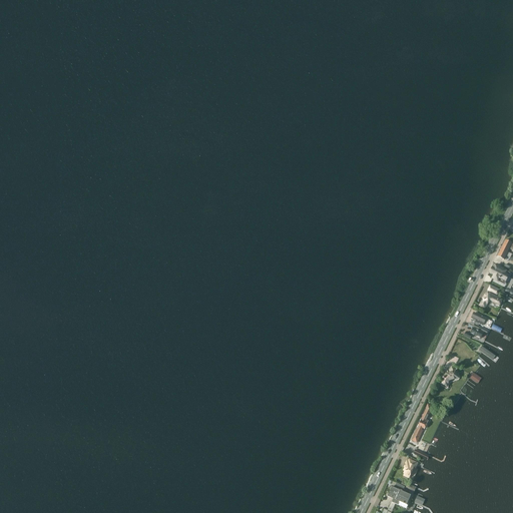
[(512,249),(512,240),(512,243),(506,240),(498,257),(504,260),(509,248),(512,249)]
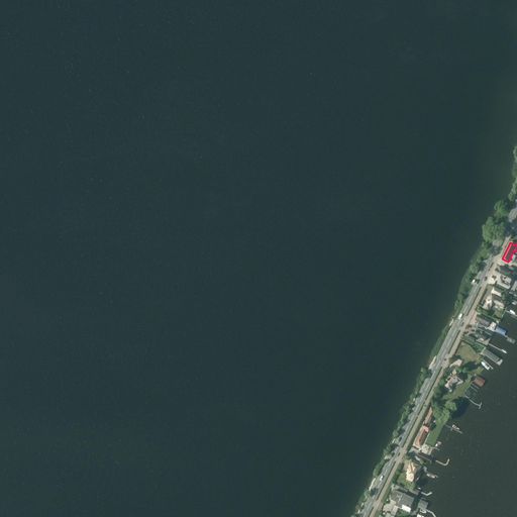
[(497,270),(494,275),(498,277),(496,281),(502,284),(503,280),(509,283),(512,278),(509,276),(510,273),(499,268),(498,271),(497,270)]
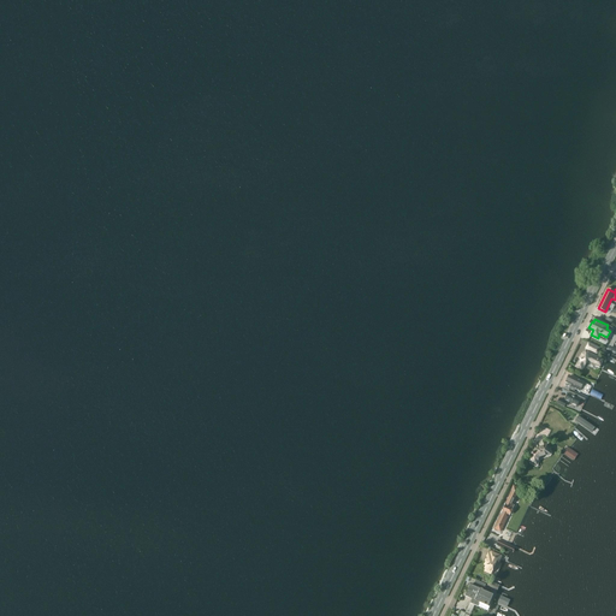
[(597,354),(600,348),(590,343),(586,348),(597,354)]
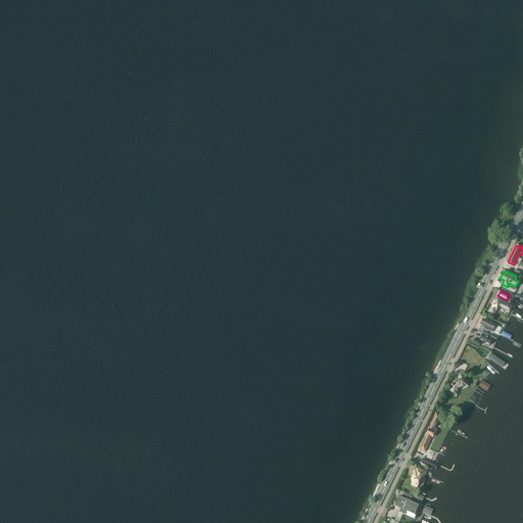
[(498,300),(495,299),(492,304),(494,305),(493,307),(492,307),(490,312),(495,315),(500,307),(509,313),(512,305),(500,299),(498,300)]
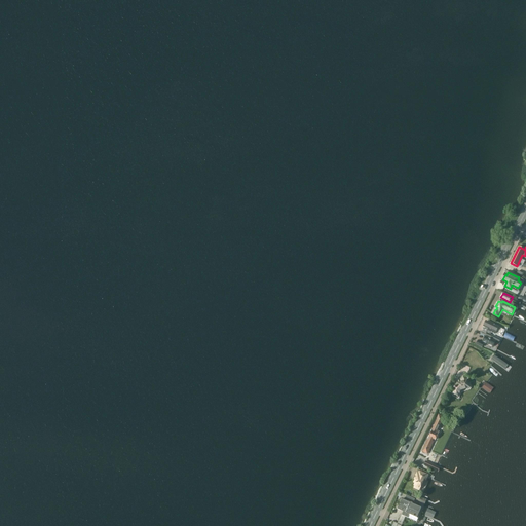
[(486,322),(483,326),(488,328),(487,330),(486,333),(487,333),(486,335),(499,342),(500,339),(490,334),(491,332),(494,334),(498,327),(494,325),(494,324),(496,324),(497,322),(492,320),(491,322),(490,322),(489,323),(486,322)]
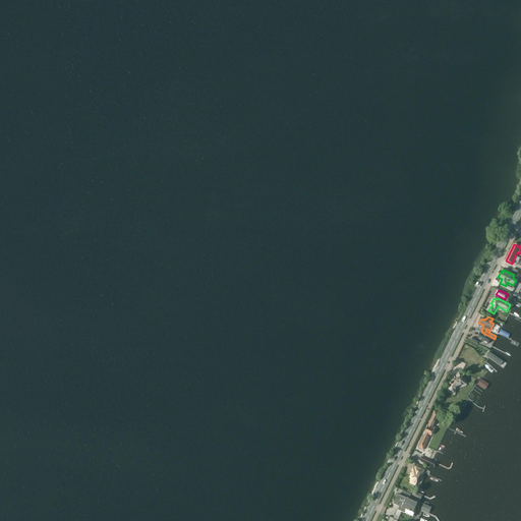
[(480,333),(478,339),(488,344),(490,338),(480,333)]
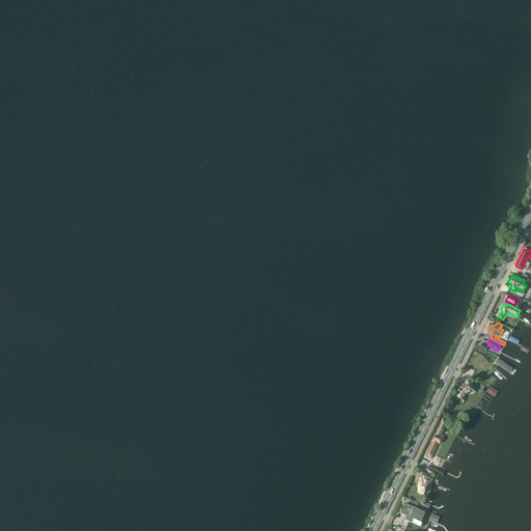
[(492,354),(491,352),(487,355),(495,361),(498,358),(493,354),(492,354)]
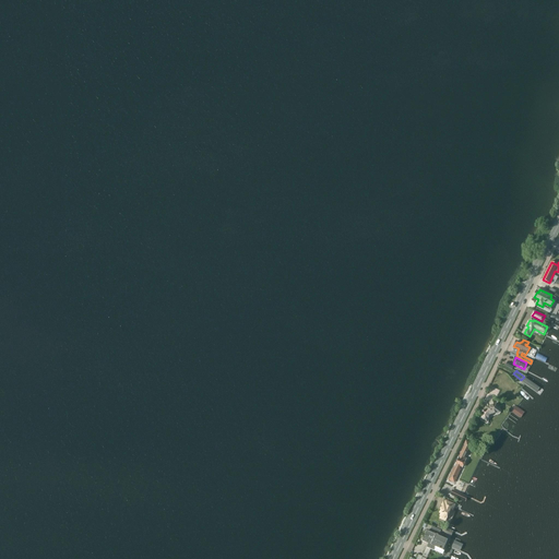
[(503,399),(506,397),(502,395),(511,388),(507,383),(509,381),(503,375),(495,382),(500,388),(497,390),(499,393),(500,393),(498,395),(503,399)]
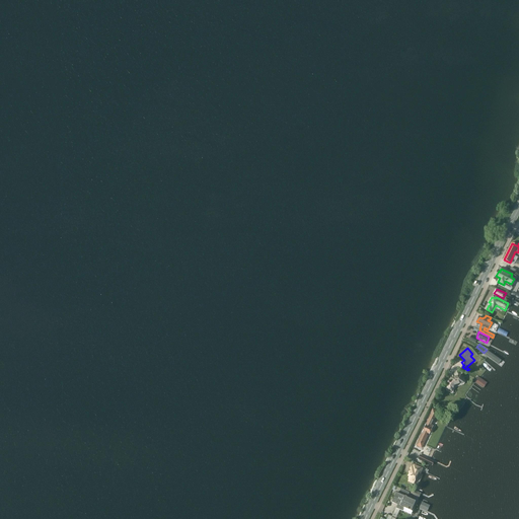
[(502,361),(489,351),(486,355),(499,365),(502,361)]
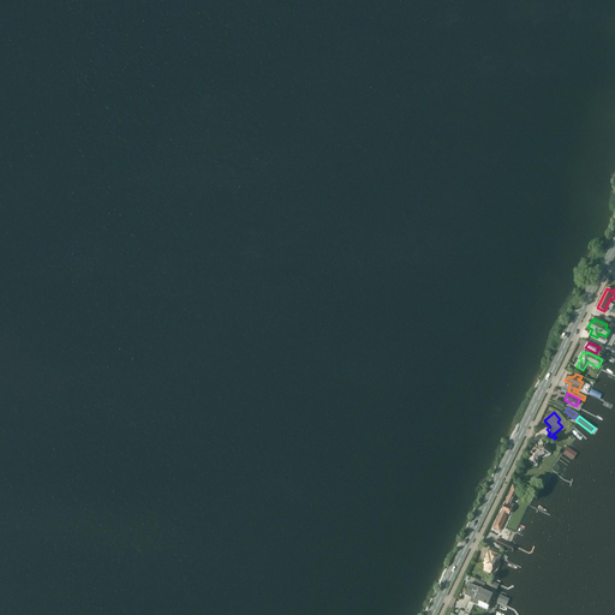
[(550,454),(548,443),(536,448),(533,452),(532,452),(531,454),(529,460),(537,464),(541,458),(550,454)]
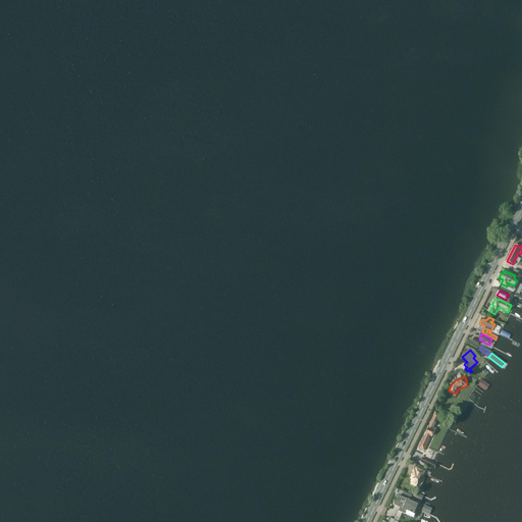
[(421,445),(419,449),(423,451),(425,447),(429,437),(428,437),(429,434),(432,435),(435,428),(433,427),(437,418),(438,418),(440,414),(435,411),(435,412),(434,415),(433,415),(434,416),(421,445)]
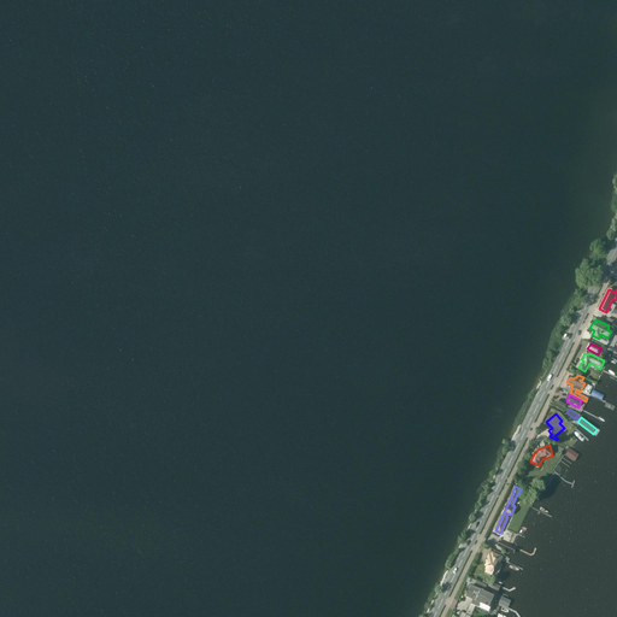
[(513,547),(511,546),(500,541),(498,545),(498,546),(509,552),(511,552),(513,547)]
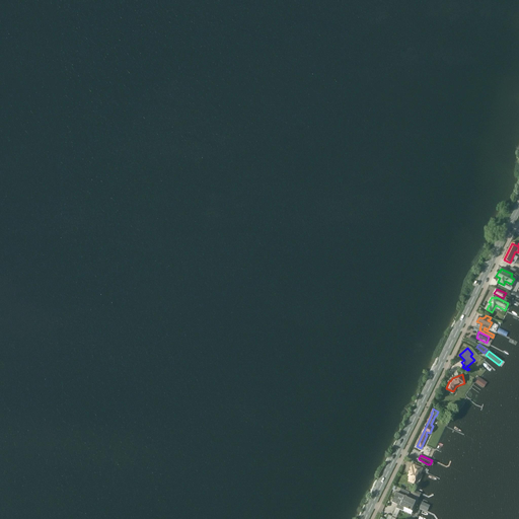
[(423,468),(415,465),(414,466),(413,466),(410,472),(410,474),(409,476),(411,477),(409,480),(414,483),(419,472),(420,473),(423,468)]
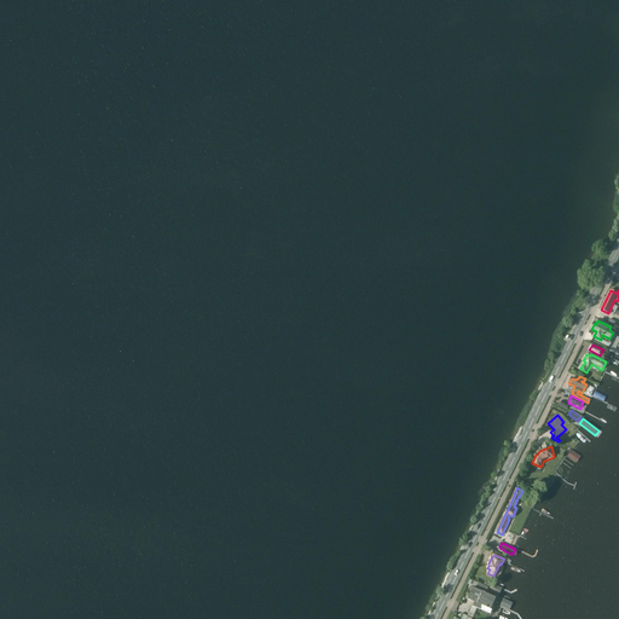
[(502,588),(495,584),(486,580),(484,584),(490,588),(490,589),(501,594),(501,593),(502,588)]
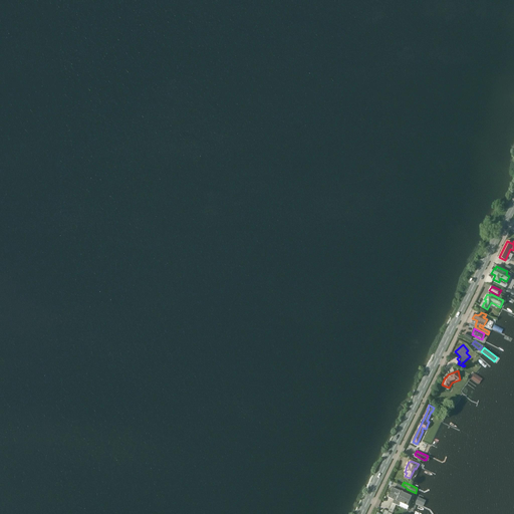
[(392,503),(389,511),(393,513),(397,505),(408,510),(410,505),(408,505),(412,496),(408,494),(409,492),(405,490),(406,488),(398,484),(396,489),(394,488),(393,488),(389,497),(394,500),(395,500),(394,501),(393,503),(392,503)]
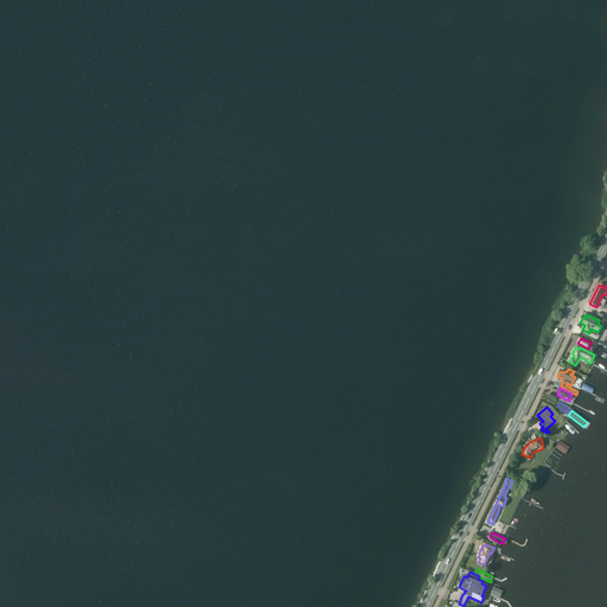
[(500,598),(504,590),(494,586),(491,593),(500,598)]
